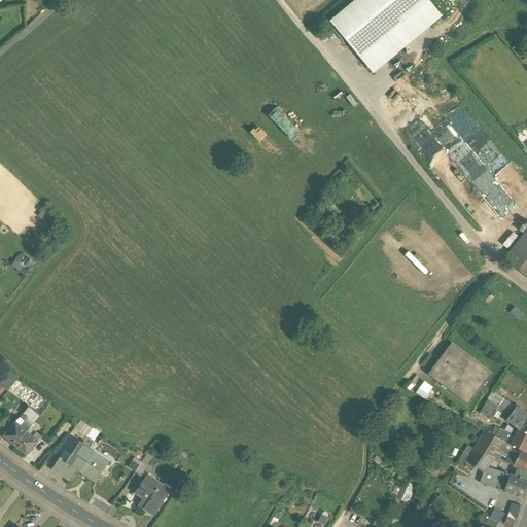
[(355,0),(331,21),(361,56),(427,0),(355,0)]
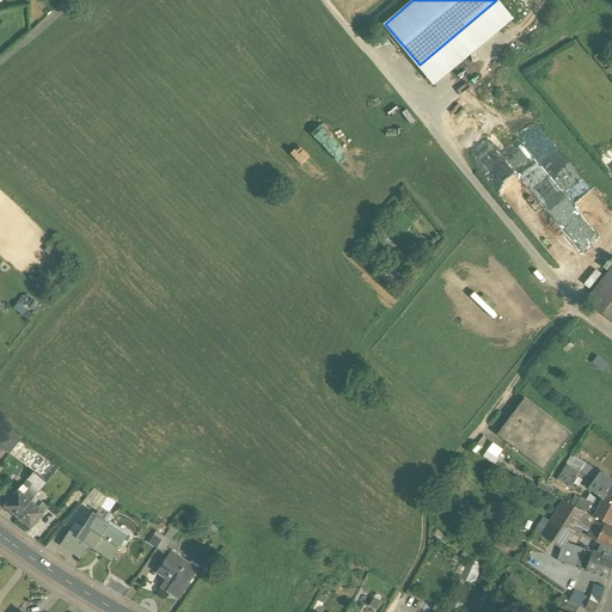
[(497,0),(496,0),(420,65),(434,83),(513,18),(497,0)]
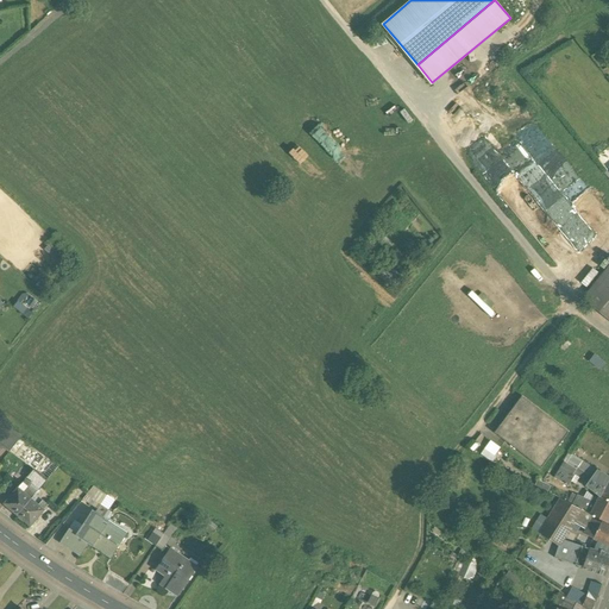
[(308,135),(349,174),(359,163),(319,124),(308,135)]
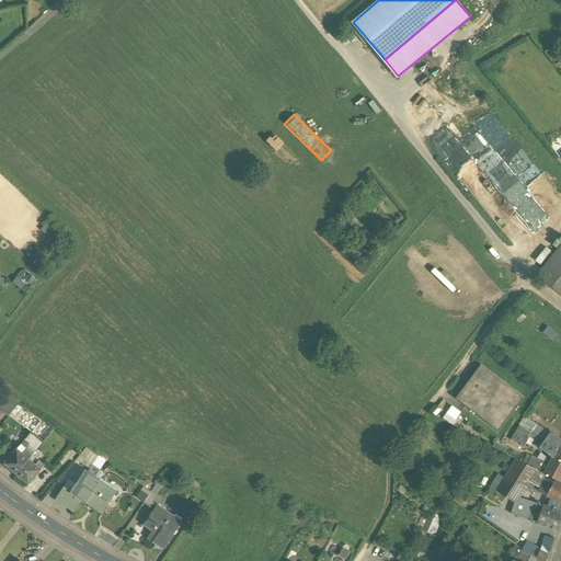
[(460,176),(478,162),(529,230),(547,216),(495,149),(500,146),(496,142),(492,147),(479,130),(459,145),(457,141),(442,153),(460,176)]
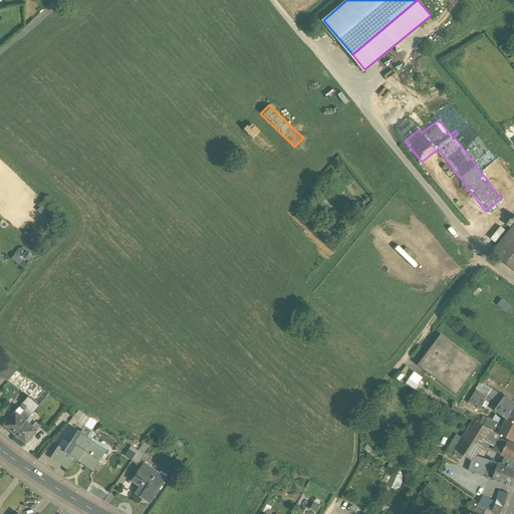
[(404,141),(417,130),(409,120),(396,132),(404,141)]
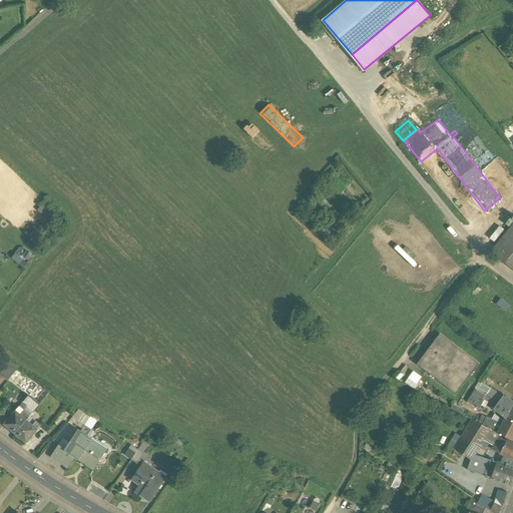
[(512,223),(492,250),(512,267),(512,223)]
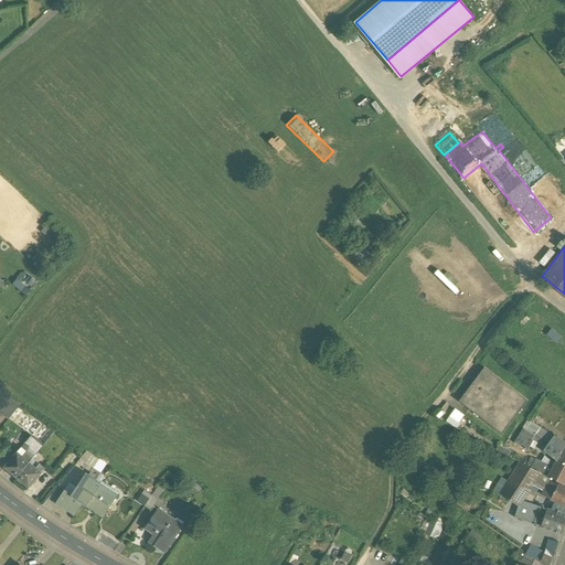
[(556,342),(561,336),(550,329),(545,336),(556,342)]
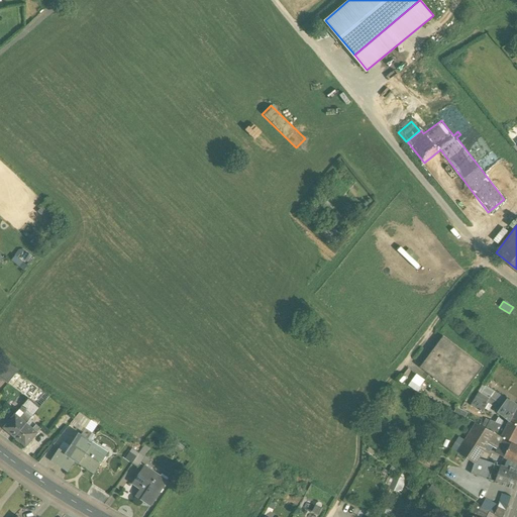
[(442,335),(419,367),(459,398),(484,367),(442,335)]
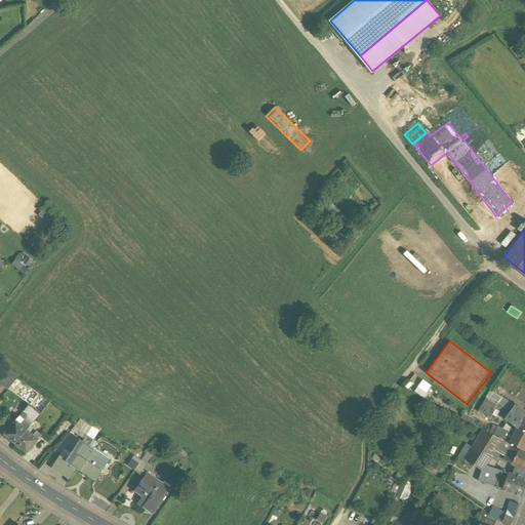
[(19,376),(10,370),(3,385),(9,390),(17,378),(19,376)]
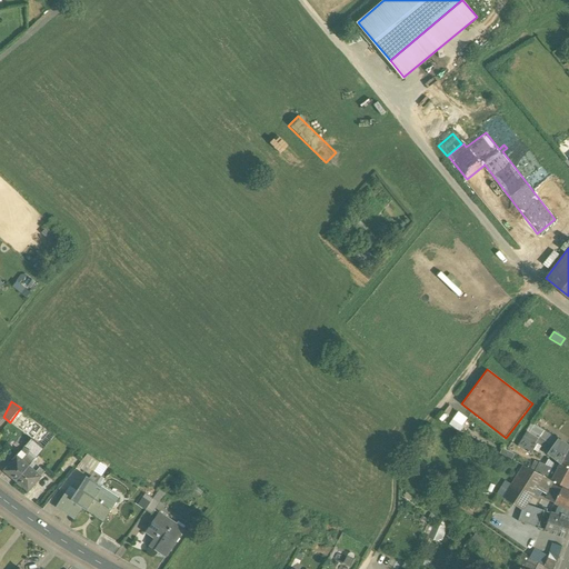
[(42,426),(19,410),(10,422),(25,432),(18,440),(26,447),(42,426)]
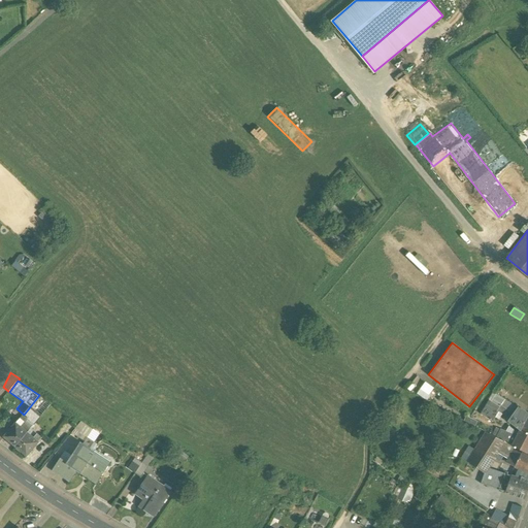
[(430,396),(420,389),(417,394),(427,400),(430,396)]
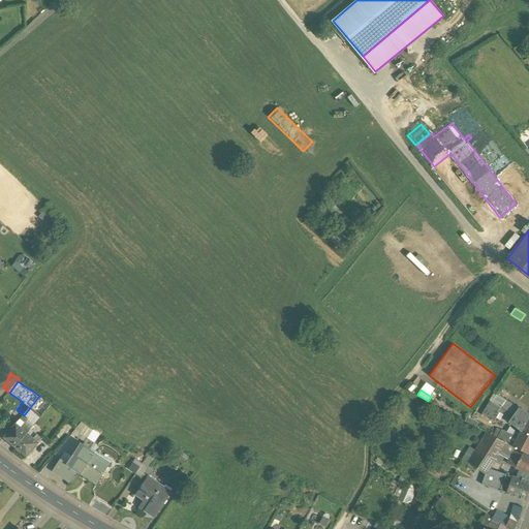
[(24,415),(28,418),(35,425),(51,405),(39,396),(24,415)]
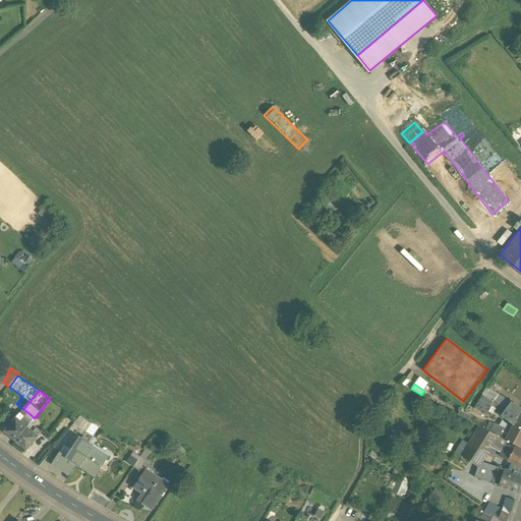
[(520,410),(520,408),(490,390),(485,397),(493,401),(494,400),(505,408),(501,413),(500,415),(513,424),(515,420),(520,423),(520,412),(520,410)]
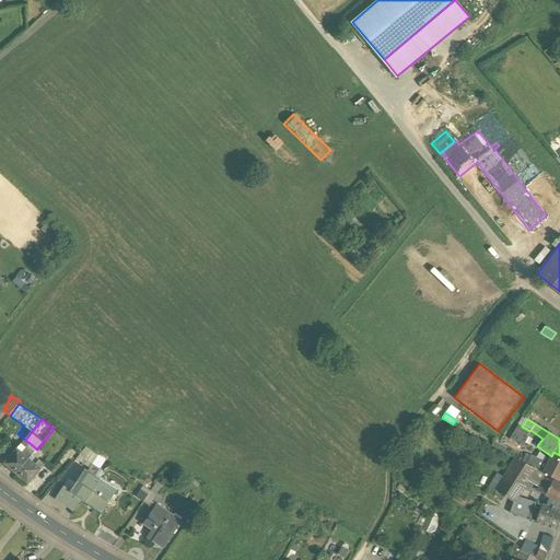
[(518,424),(510,440),(523,447),(528,438),(526,436),(529,431),(522,427),(518,424)]
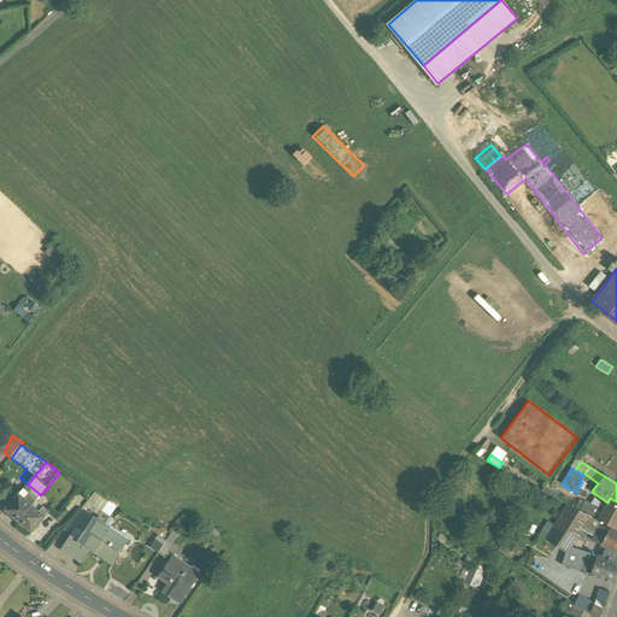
[(598,483),(585,474),(583,475),(580,481),(582,482),(593,489),(598,483)]
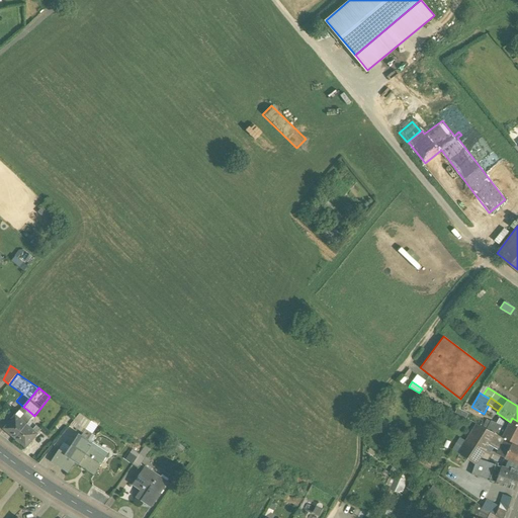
[(91,421),(80,414),(70,425),(83,433),(91,421)]
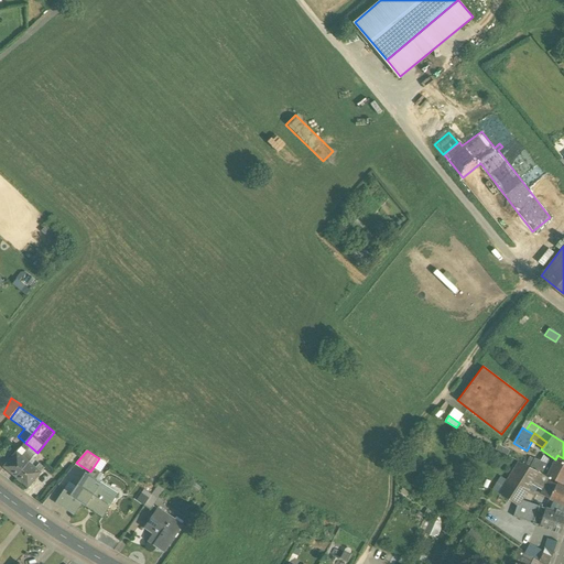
[(29,463),(17,453),(4,467),(17,477),(29,463)]
